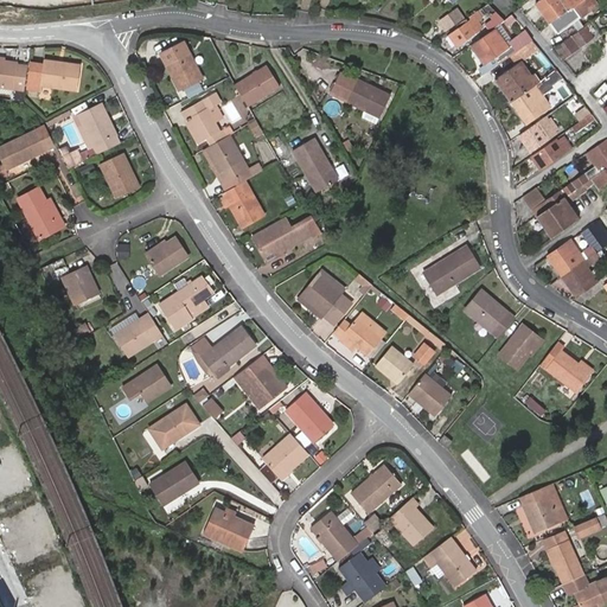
[(478,7),(472,0),(466,0),(460,6),(467,16),(478,7)]
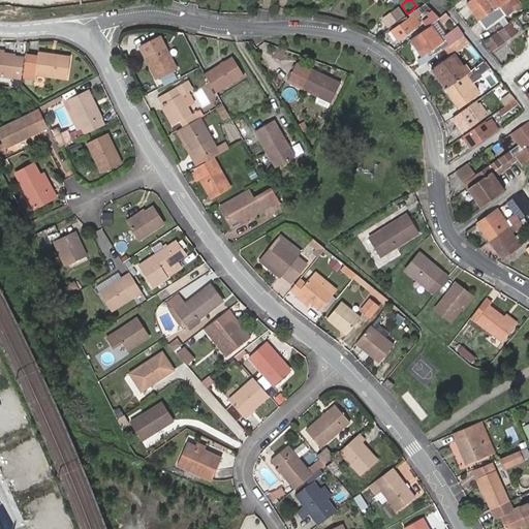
[(490,0),(489,1),(488,0),(469,0),(465,3),(479,21),(505,0),(490,0)]
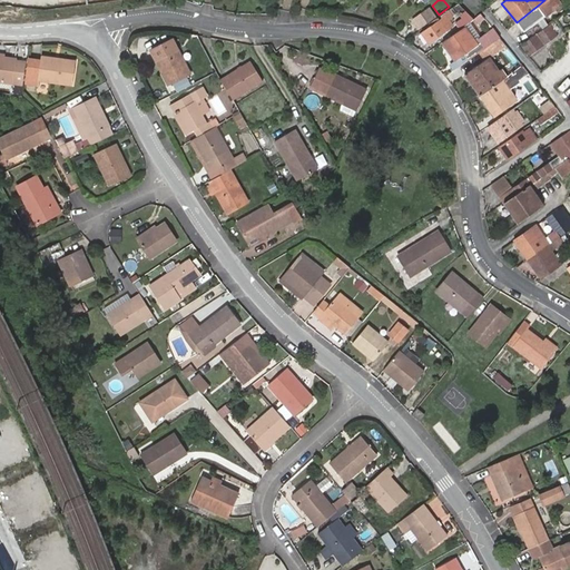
[(544,0),(517,22),(523,31),(546,15),(546,13),(560,2),(558,0),(544,0)]
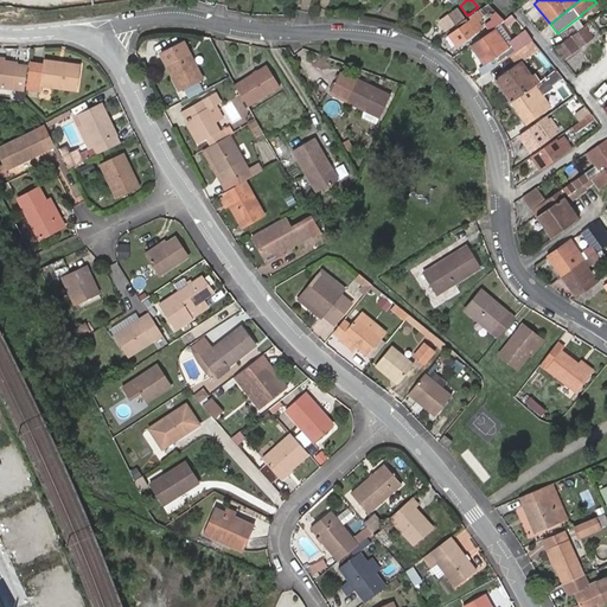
[(446,31),(466,18),(459,7),(439,20),(446,31)]
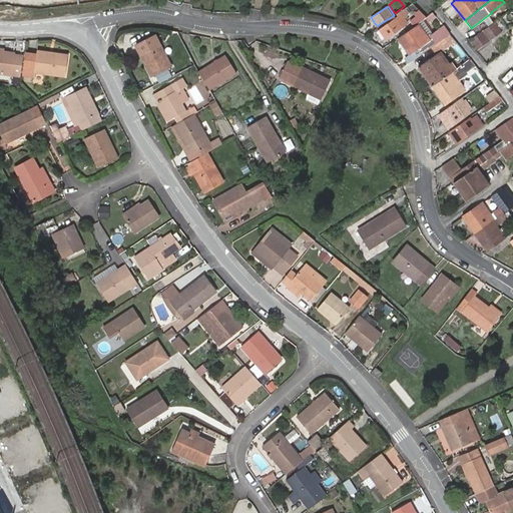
[(411,19),(416,25),(417,25),(420,22),(421,22),(431,13),(419,8),(414,13),(416,15),(411,19)]
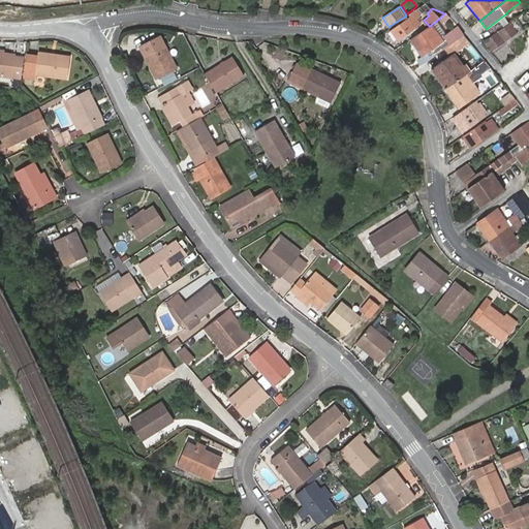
[(416,9),(409,14),(411,17),(392,31),(399,40),(422,23),(419,19),(422,19),(419,16),(421,14),(416,9)]
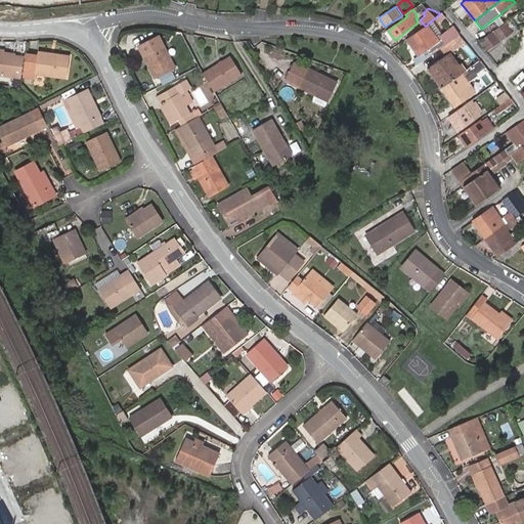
[(444,18),(440,13),(430,23),(429,23),(433,28),(444,18)]
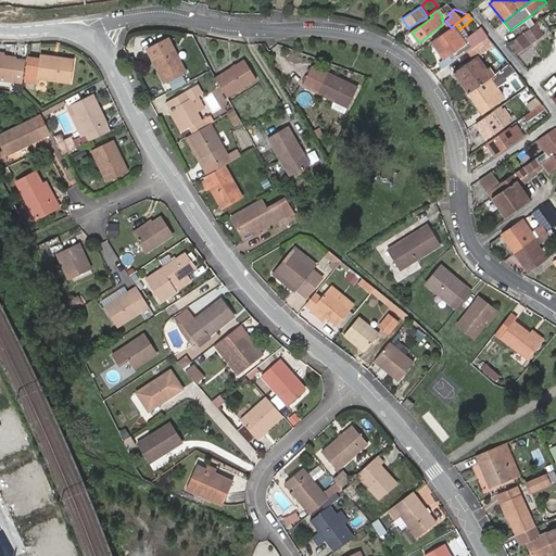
[(393,32),(397,37),(408,29),(404,23),(393,32)]
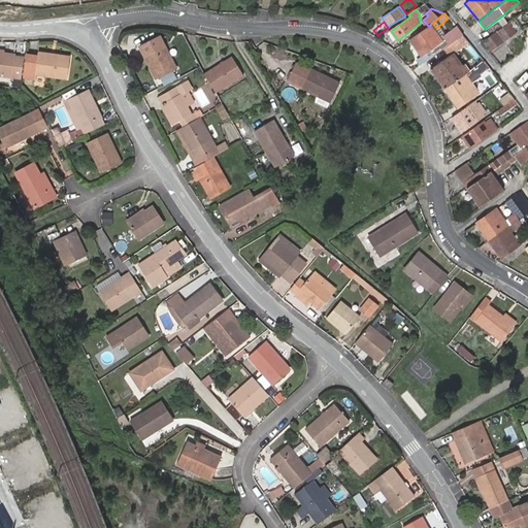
[(515,33),(507,23),(483,41),(490,51),(515,33)]
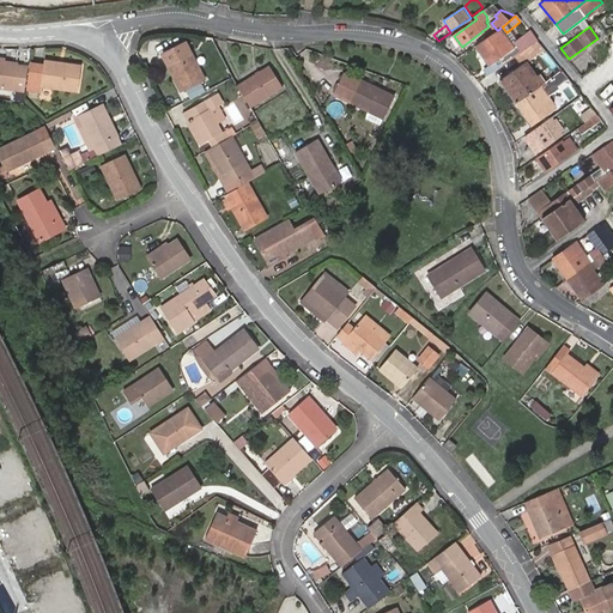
[(497,30),(475,49),(491,68),(484,73),(490,79),(517,56),(536,42),(528,32),(513,46),(498,30),(497,30)]
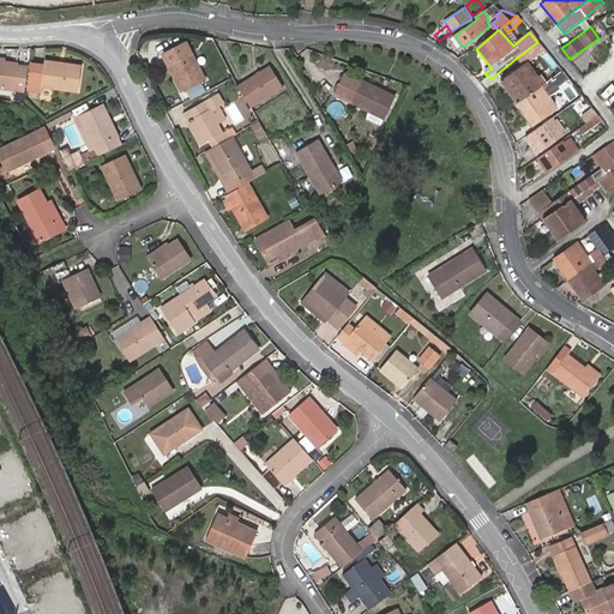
[(499,82),(515,103),(540,85),(543,83),(539,77),(535,79),(525,65),(545,50),(537,42),(518,56),(524,64),(499,82)]
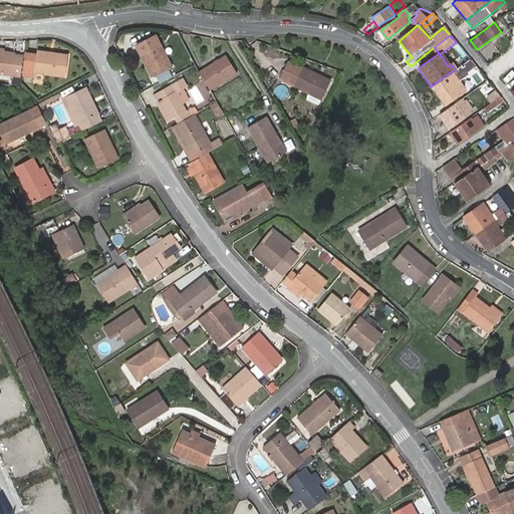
[(135,51),(152,81),(171,71),(154,40),(135,51)]
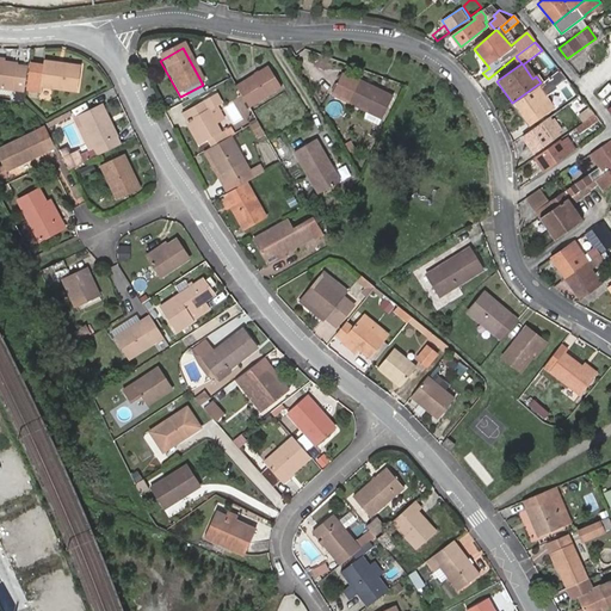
[(0,90),(25,94),(29,71),(17,68),(17,67),(0,63),(0,90)]
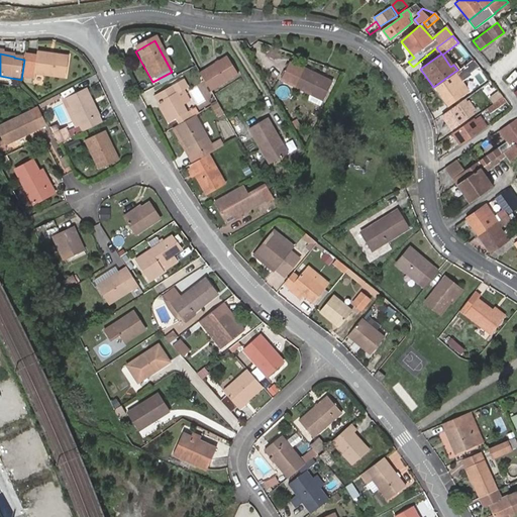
[(27,58),(25,80),(34,81),(35,75),(66,80),(69,59),(38,55),(37,60),(27,58)]
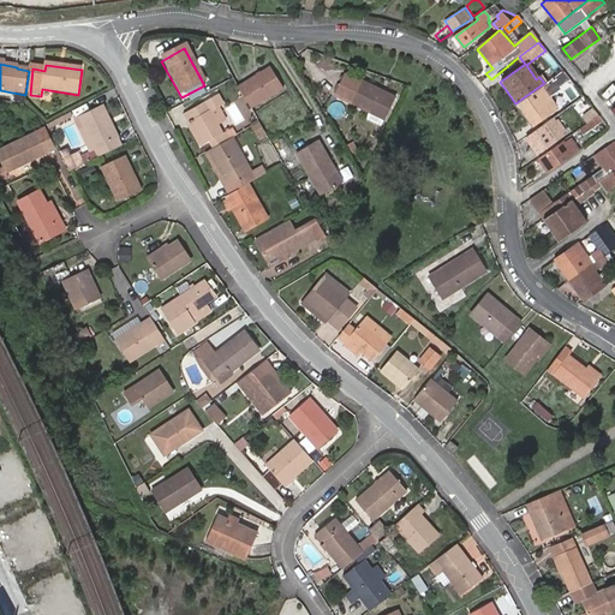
[(269,71),(237,91),(250,113),(284,94),(269,71)]
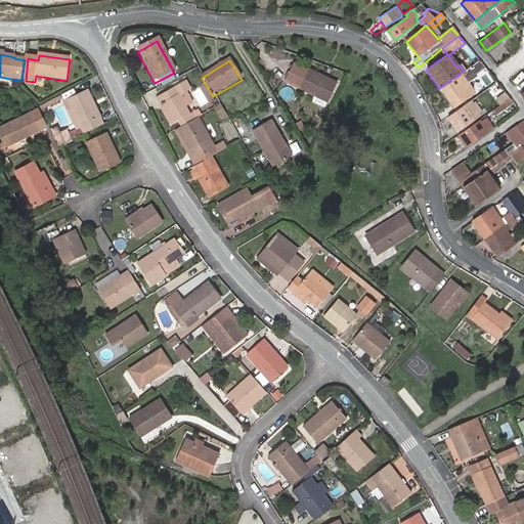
[(485,69),(478,60),(469,68),(475,76),(485,69)]
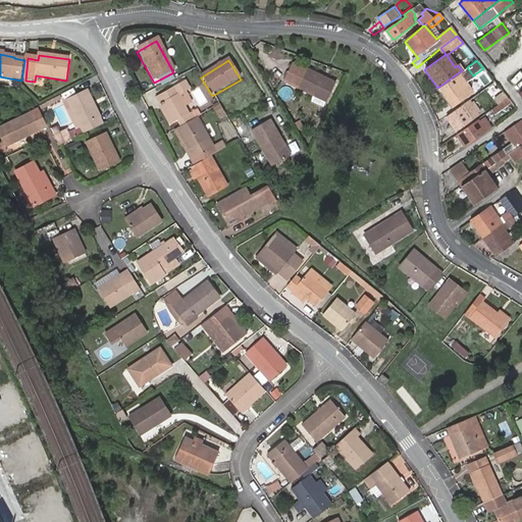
[(291,64),(282,83),(325,103),(335,84),(306,69),(306,71),(291,64)]
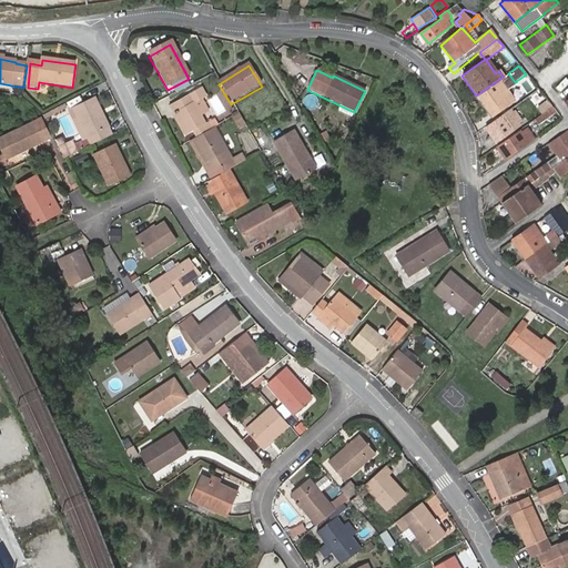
[(188,83),(191,90),(203,82),(200,77),(188,83)]
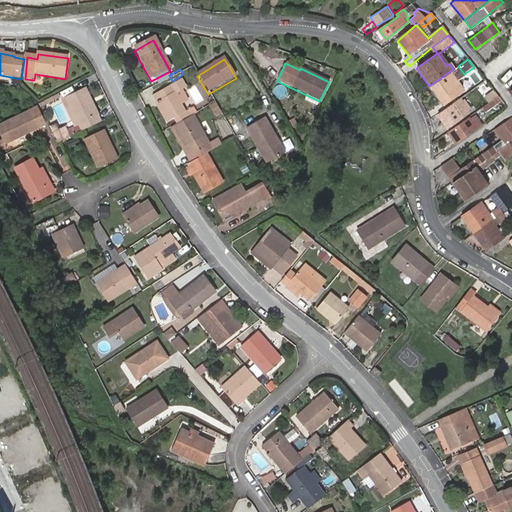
[(450,71),(429,86),(441,105),(463,90),(450,71)]
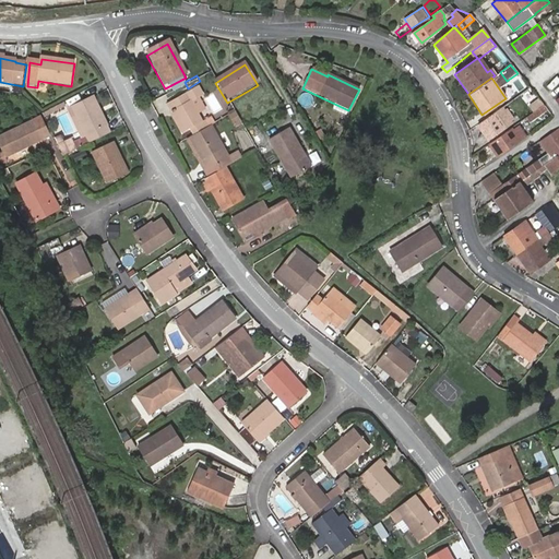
[(190,130),(193,138),(202,133),(210,129),(213,128),(209,121),(201,125),(197,118),(190,105),(198,100),(202,98),(198,90),(186,96),(166,107),(169,115),(171,114),(173,115),(175,114),(185,133),(190,130)]
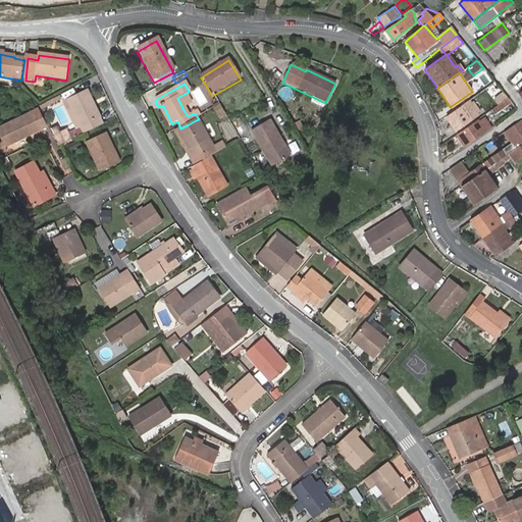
[(67,101),(85,136),(105,125),(88,92),(67,101)]
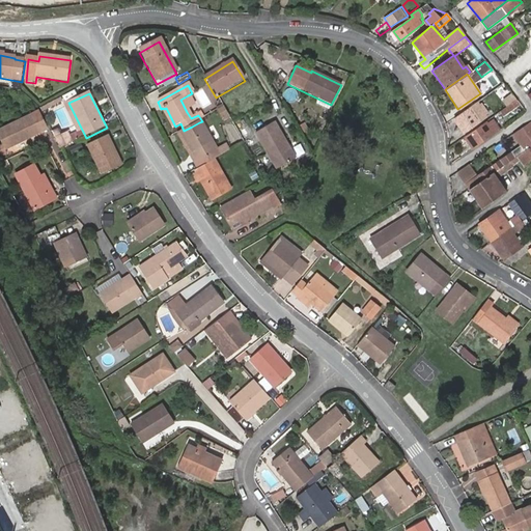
[(515,100),(511,94),(502,101),(506,107),(515,100)]
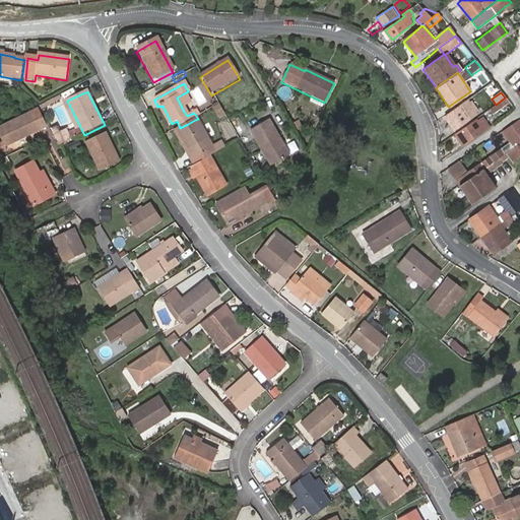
[(190,106),(184,93),(177,98),(183,110),(190,106)]
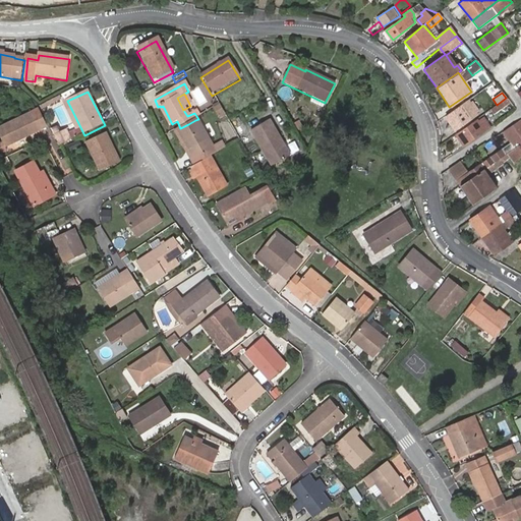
[(497,105),(485,113),(488,117),(510,103),(506,98),(497,105)]
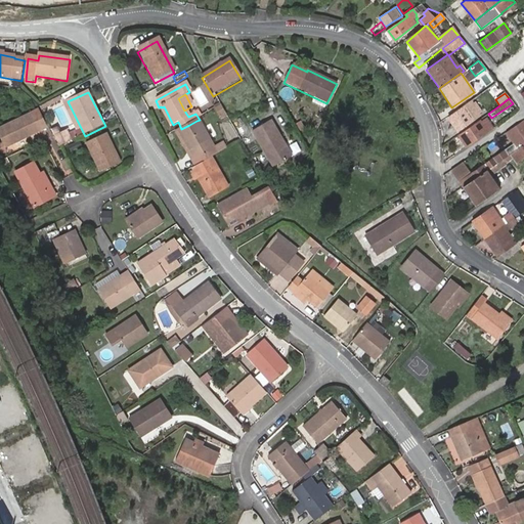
[(470,100),(446,117),(456,131),(474,118),(479,114),(470,100)]
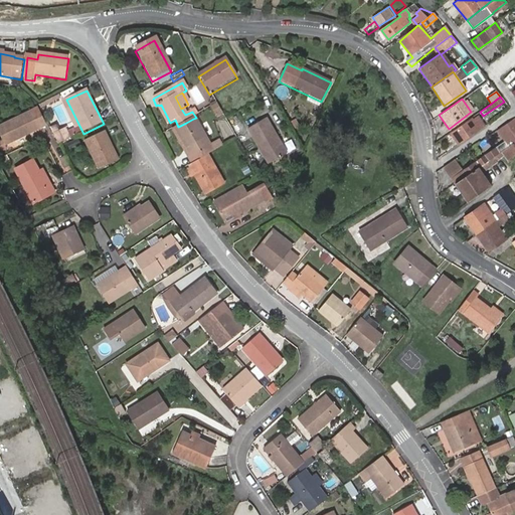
[(83,134),(66,100),(62,102),(76,131),(68,135),(71,141),(83,134)]
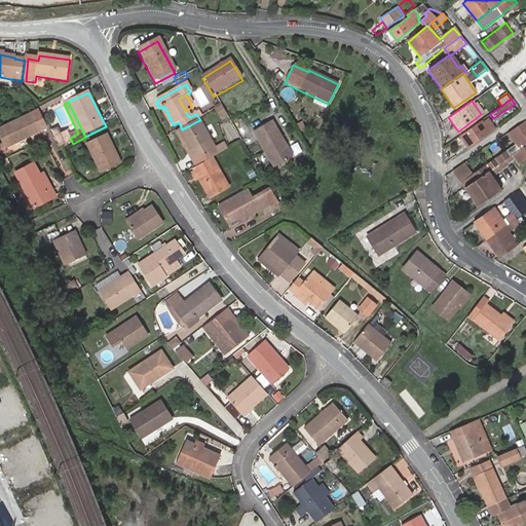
[(39,114),(32,117),(39,134),(46,130),(39,114)]
